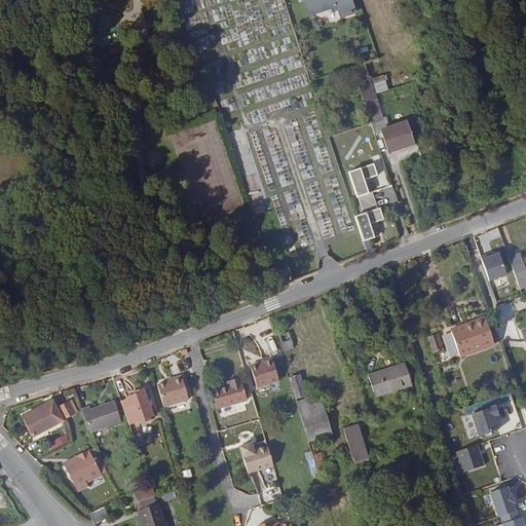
[(354,12),(350,0),(304,0),(310,15),(337,6),(341,17),(354,12)]
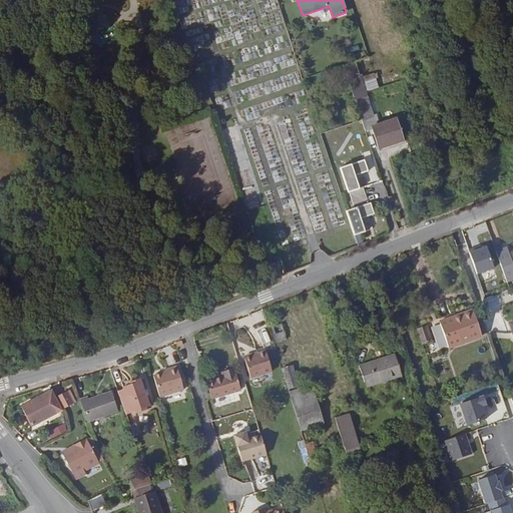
[(379,88),(369,57),(368,57),(343,66),(355,100),(367,96),(365,92),(379,88)]
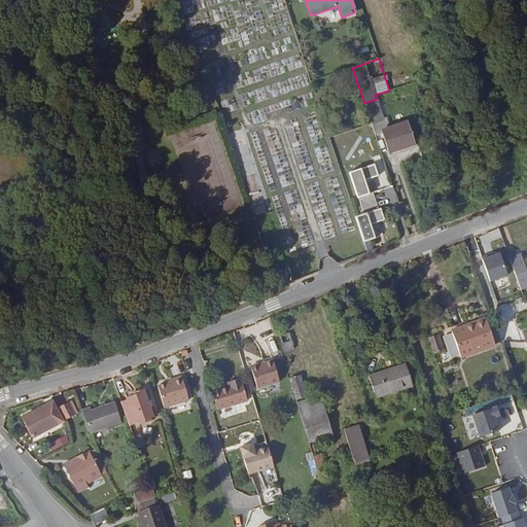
[(383,119),(377,99),(364,103),(375,135),(382,133),(381,131),(389,128),(386,118),(383,119)]
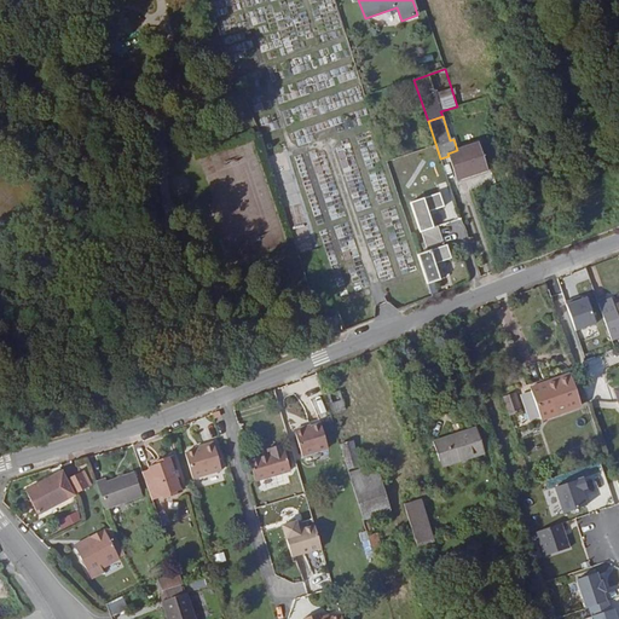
[(487,169),(478,144),(457,150),(447,154),(449,156),(456,180),(487,169)]
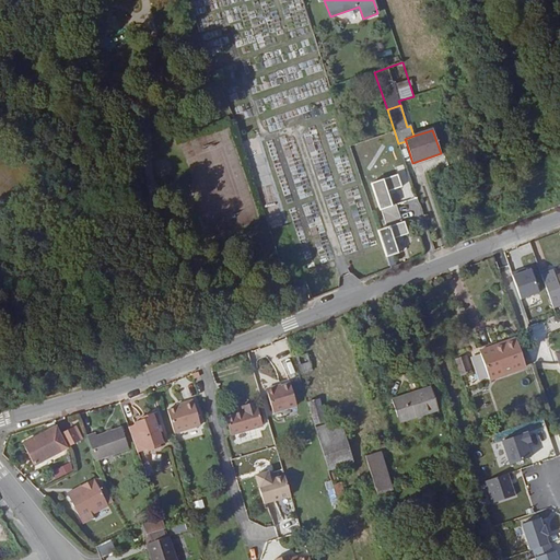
[(392,206),(387,191),(401,187),(397,175),(371,184),(380,210),(381,210),(386,228),(401,222),(396,205),(392,206)]
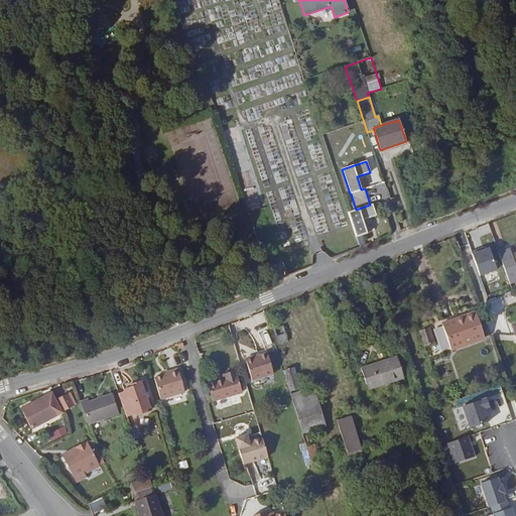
[(285,205),(288,217),(299,214),(295,202),(285,205)]
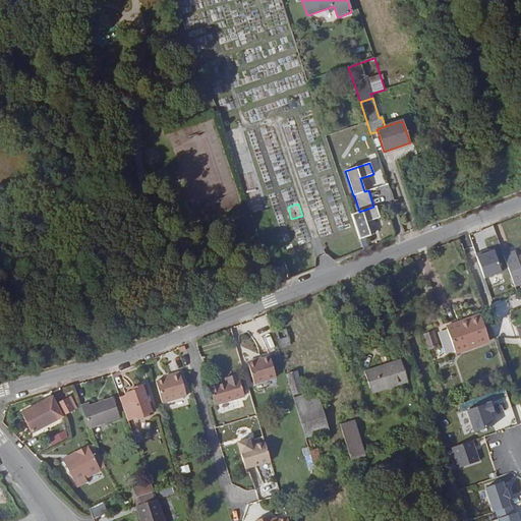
[(366,222),(380,218),(375,207),(351,215),(361,243),(361,245),(363,249),(368,247),(365,237),(370,235),(366,222)]
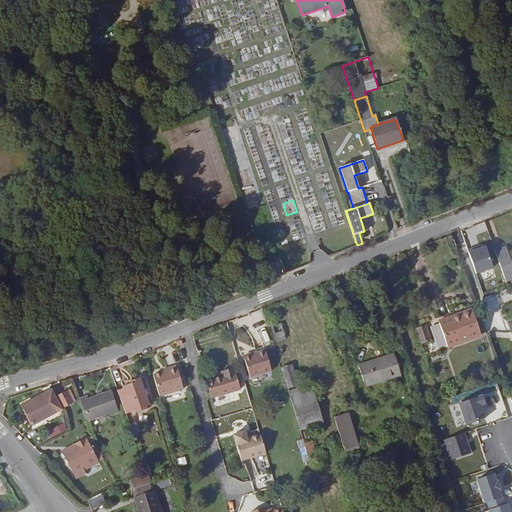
[(478,275),(496,268),(487,245),(469,252),(478,275)]
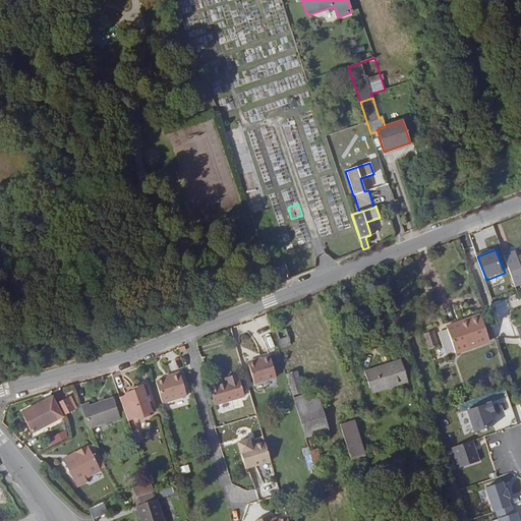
[(488,341),(479,315),(446,327),(456,353),(488,341)]
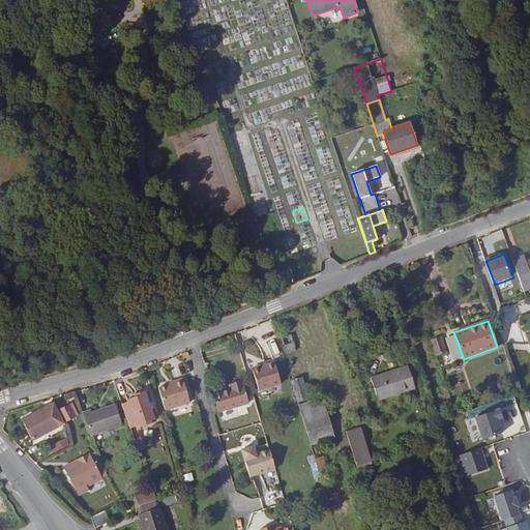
[(295,351),(291,335),(281,339),(285,354),(295,351)]
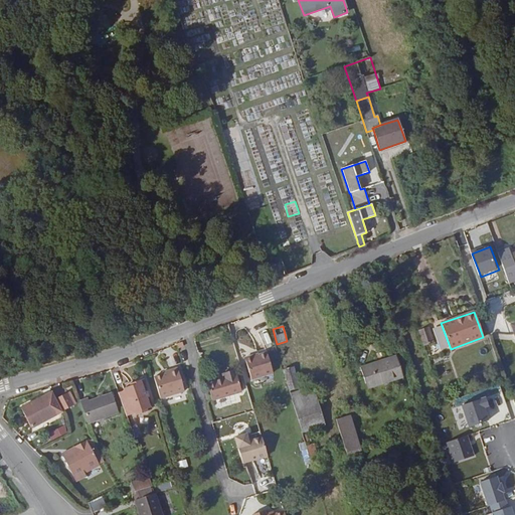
[(433,343),(427,327),(418,330),(423,346),(433,343)]
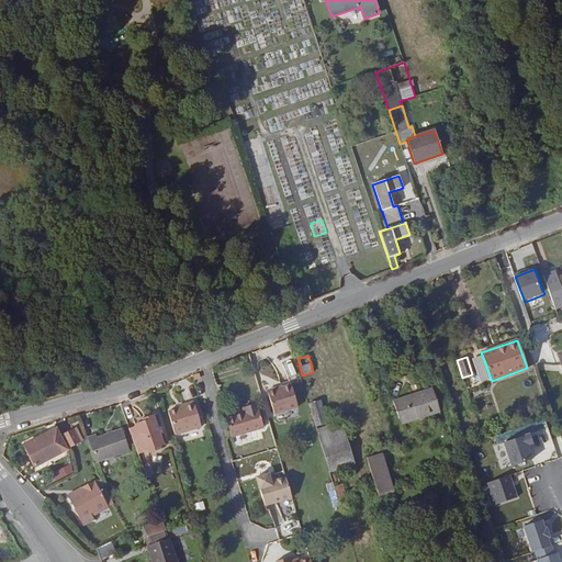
[(298,407),(291,385),(281,388),(282,390),(268,394),(273,415),(298,407)]
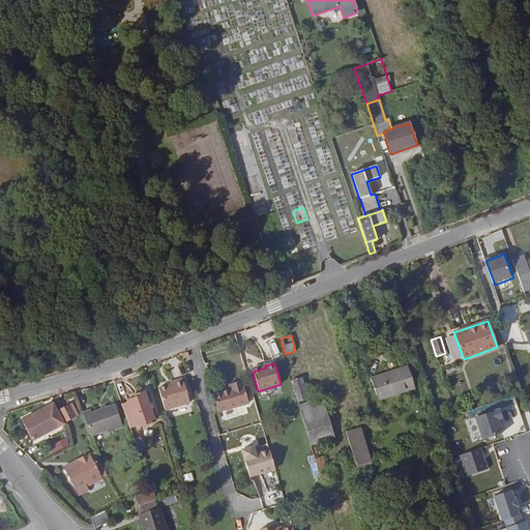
[(414,385),(408,366),(388,373),(395,394),(415,388),(414,385)]
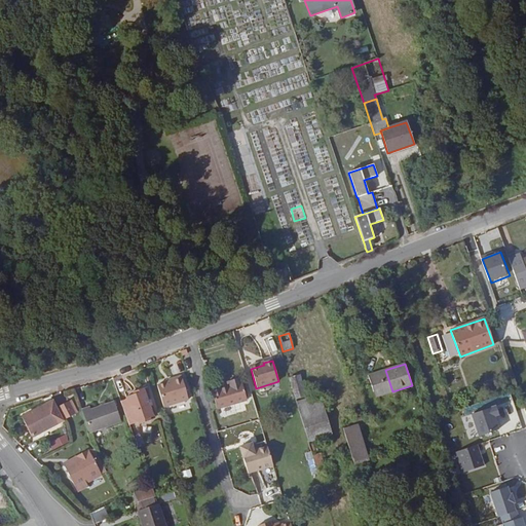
[(392,391),(385,370),(368,375),(375,398),(392,391)]
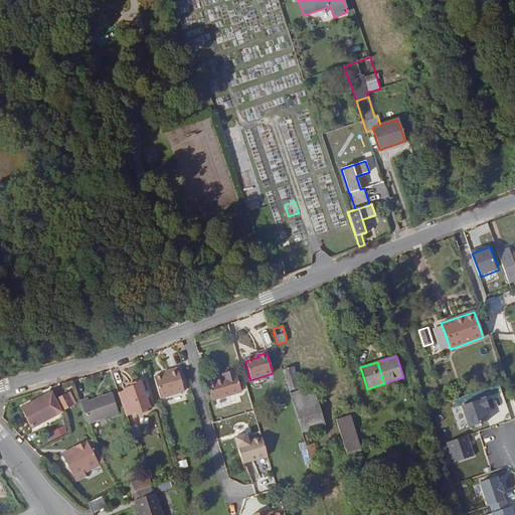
[(184,390),(177,367),(168,370),(168,372),(165,373),(171,394),(184,390)]
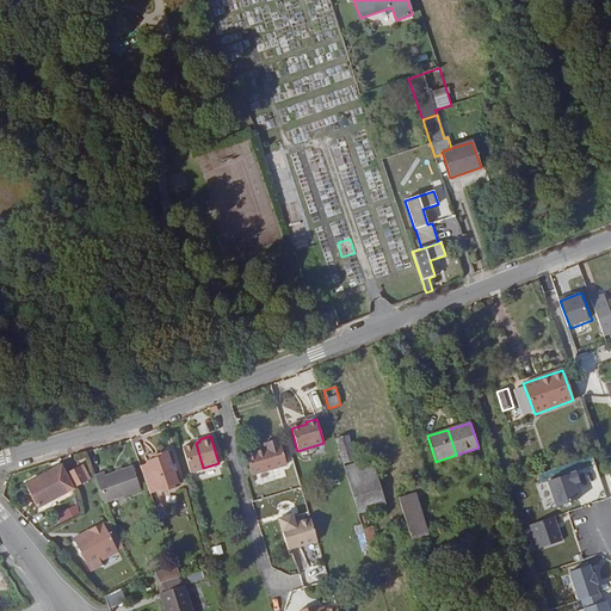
[(353,451),(349,436),(335,439),(340,455),(353,451)]
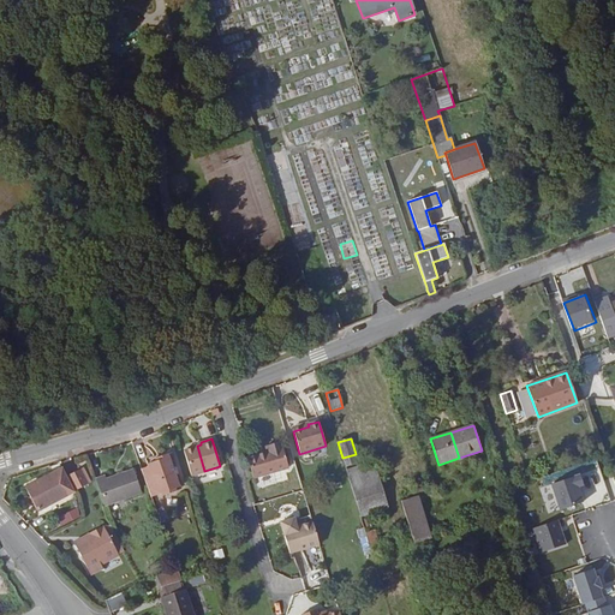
[(288,469),(281,442),(266,446),(267,452),(248,458),(254,478),(288,469)]
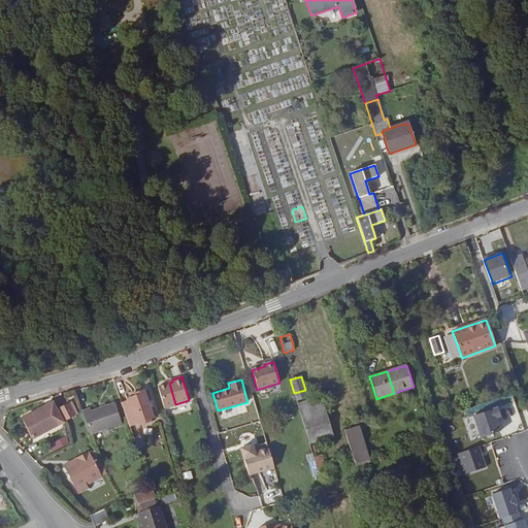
[(175,404),(169,383),(167,384),(158,387),(164,407),(175,404)]
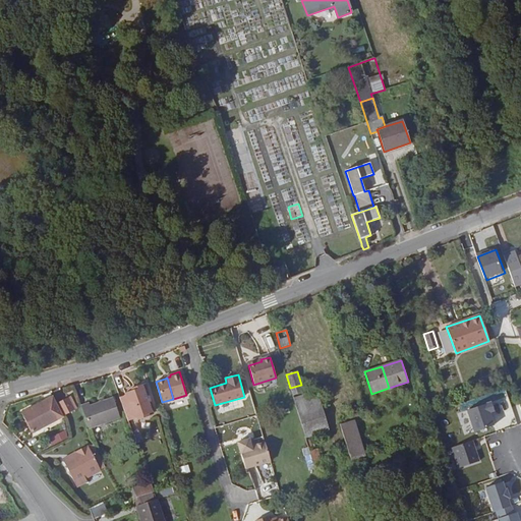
[(125,396),(119,398),(128,421),(137,418),(138,420),(149,416),(149,414),(152,412),(141,385),(134,388),(134,390),(131,391),(124,393),(125,396)]
